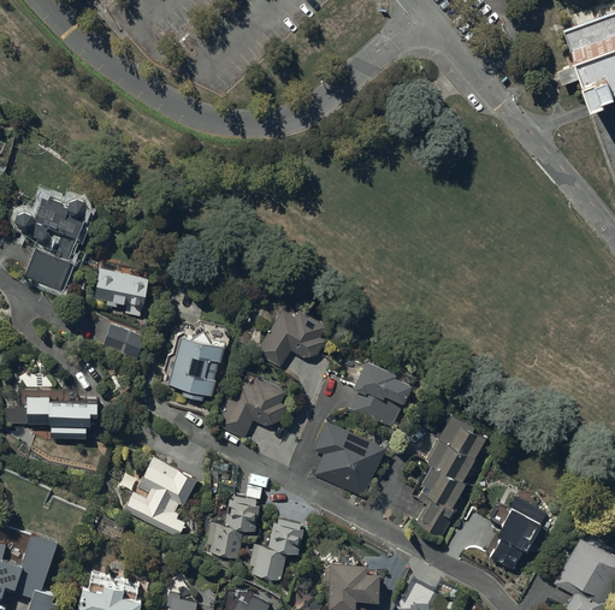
[(614,17),(553,41),(573,95),(614,78),(614,17)]
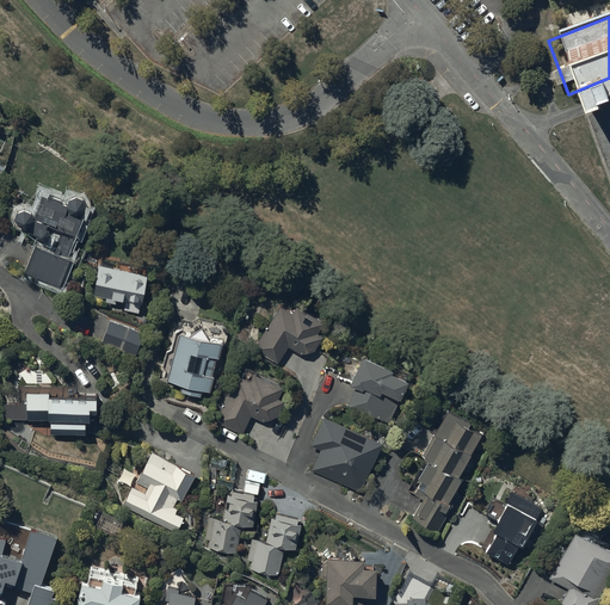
[(42,193),(36,210),(35,210),(35,209),(34,208),(32,207),(31,207),(31,205),(30,205),(29,205),(29,204),(28,204),(26,204),(25,204),(24,204),(23,204),(23,205),(22,205),(20,205),(20,207),(19,207),(19,208),(18,208),(18,209),(17,209),(17,210),(17,211),(16,213),(16,214),(16,215),(16,216),(17,217),(17,218),(17,220),(18,220),(18,221),(19,221),(19,222),(20,222),(22,223),(23,223),(24,223),(25,224),(26,224),(28,223),(29,223),(30,223),(31,222),(29,228),(36,230),(37,230),(37,232),(38,232),(38,233),(39,233),(41,233),(41,234),(42,234),(43,234),(44,234),(45,234),(45,233),(47,233),(48,233),(49,232),(50,230),(50,229),(51,229),(51,228),(61,232),(55,249),(35,244),(24,279),(60,290),(71,258),(67,257),(74,233),(79,235),(85,216),(79,214),(80,214),(81,213),(82,213),(82,211),(84,211),(84,210),(85,210),(85,209),(85,208),(86,207),(86,205),(86,204),(86,203),(85,202),(85,201),(85,199),(84,199),(84,198),(82,198),(82,197),(81,197),(80,196),(79,196),(78,196),(76,196),(75,196),(74,196),(73,196),(72,197),(71,197),(71,198),(69,198),(69,199),(68,199),(68,201),(68,202),(68,203),(67,204),(60,201),(61,198),(50,195),(49,196),(42,193)]
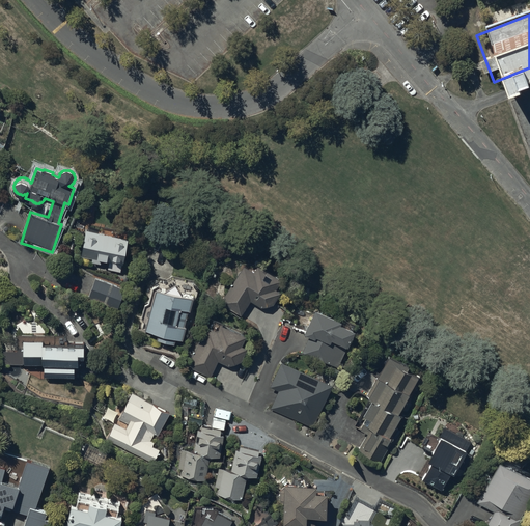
[(85,238),(81,259),(123,266),(129,231),(114,228),(113,231),(98,229),(98,232),(86,230),(86,231),(84,231),(83,238),(85,238)]
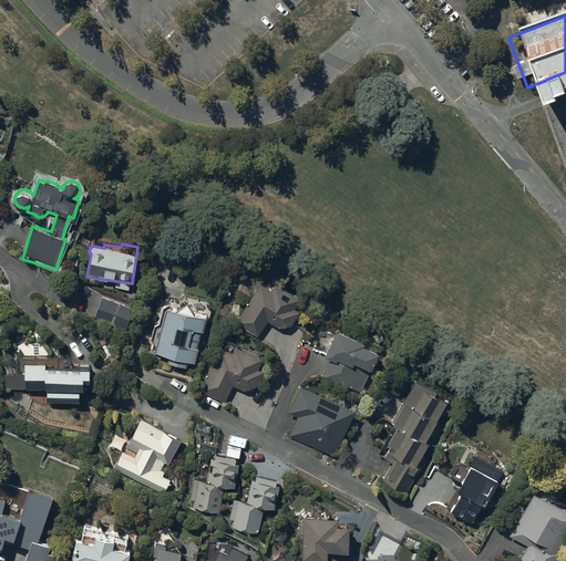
[(263,282),(234,325),(257,340),(268,324),(287,336),(292,328),(301,333),(315,314),(297,303),(301,297),(277,280),(271,288),(263,282)]
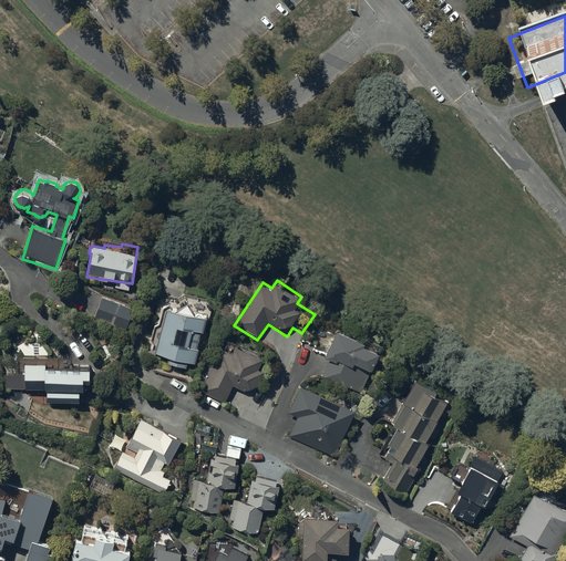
[(154,344),(152,353),(170,357),(167,365),(187,370),(189,362),(196,363),(199,349),(198,349),(202,332),(204,332),(207,315),(209,317),(212,310),(208,303),(183,298),(178,301),(170,299),(160,304),(156,318),(161,319),(160,324),(156,326),(152,343),(154,344)]
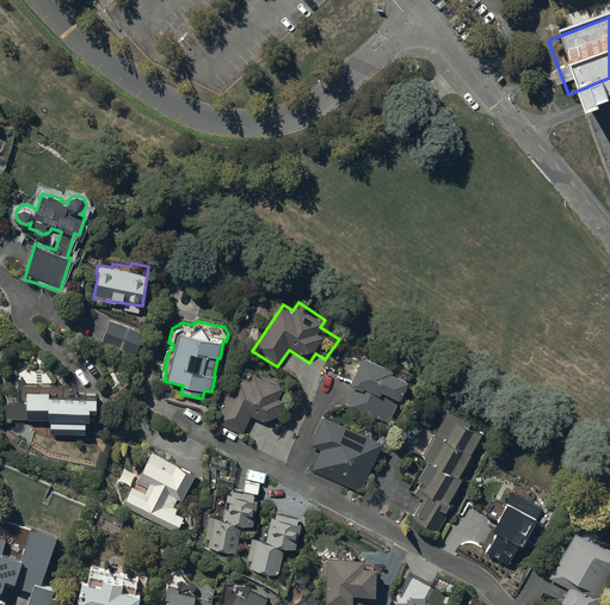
[(141,332),(110,322),(102,345),(134,355),(141,332)]
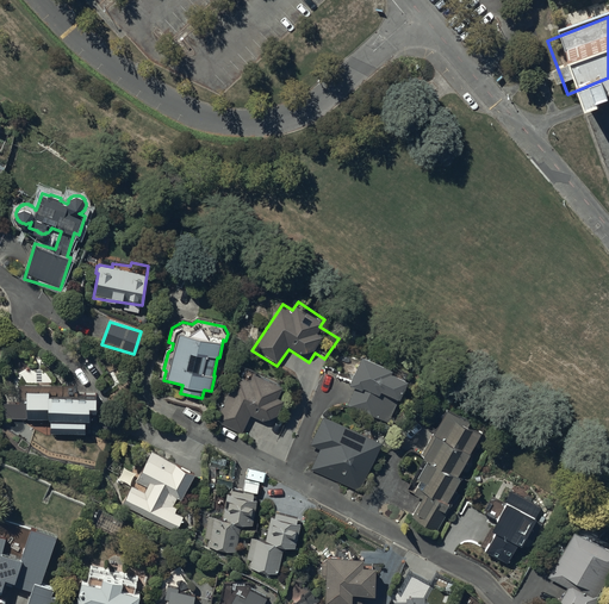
[(393,365),(362,352),(349,386),(355,388),(347,409),(387,425),(408,375),(405,374),(406,372),(392,367),(393,365)]
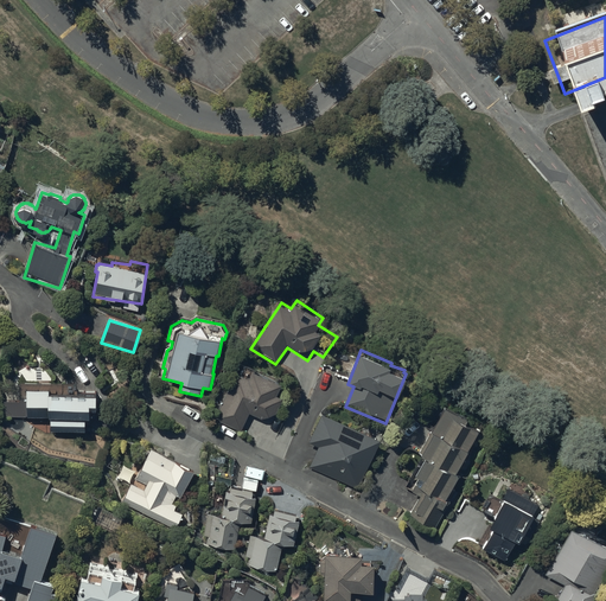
[(218,411),(214,422),(240,435),(249,415),(261,421),(276,415),(284,397),(278,395),(282,381),(240,363),(223,400),(217,397),(212,409),(218,411)]
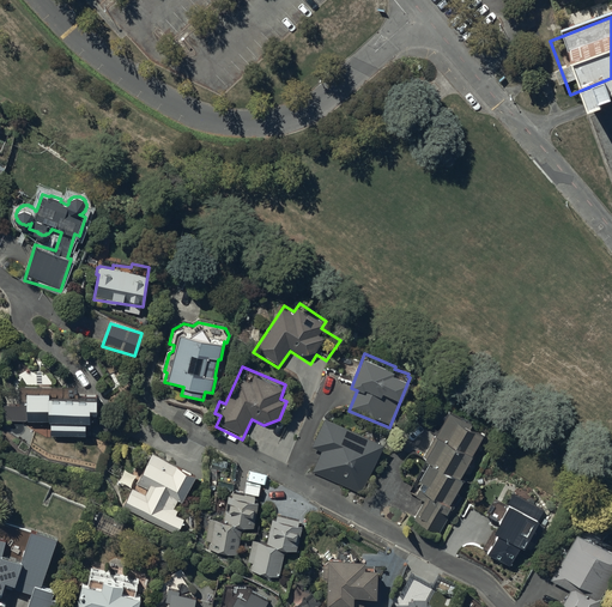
[(28,412),(28,423),(50,423),(50,437),(86,437),(86,426),(91,426),(91,419),(97,419),(97,408),(100,408),(100,392),(78,392),(77,386),(62,386),(62,393),(54,393),(54,394),(50,394),(50,392),(34,392),(34,388),(28,388),(28,405),(19,406),(19,412),(28,412)]
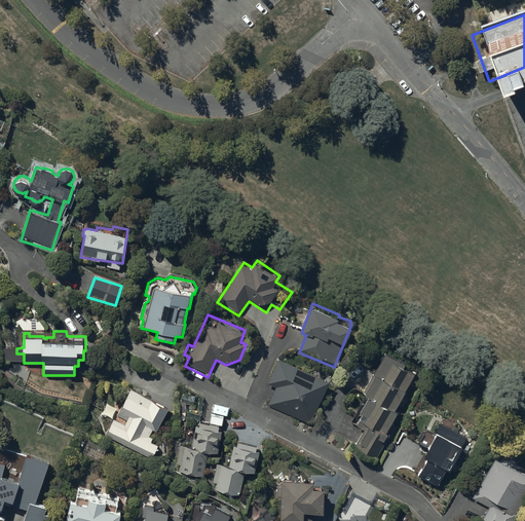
[(405,361),(385,351),(380,362),(374,359),(369,369),(375,372),(374,373),(375,374),(365,395),(367,395),(351,424),(364,431),(355,448),(378,459),(394,428),(391,426),(399,411),(398,411),(414,378),(412,377),(415,371),(403,365),(405,361)]
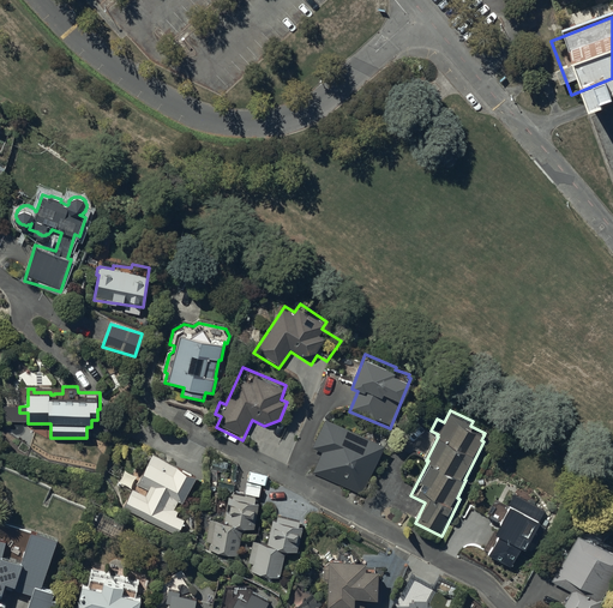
[(384,443),(325,419),(312,450),(322,453),(312,477),(361,498),(384,443)]
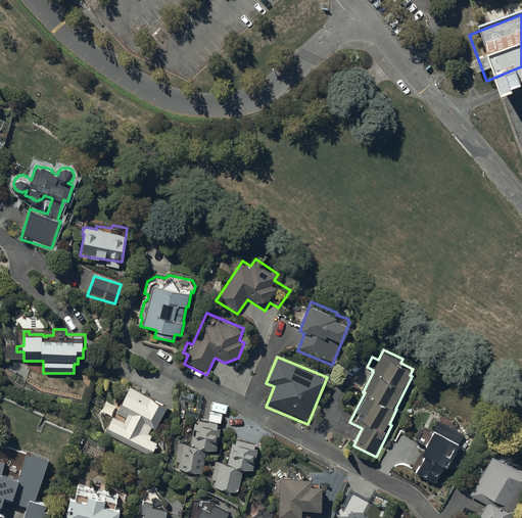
[(113,418),(104,436),(149,459),(157,444),(150,441),(152,437),(148,436),(152,428),(155,430),(168,406),(131,386),(114,419),(113,418)]
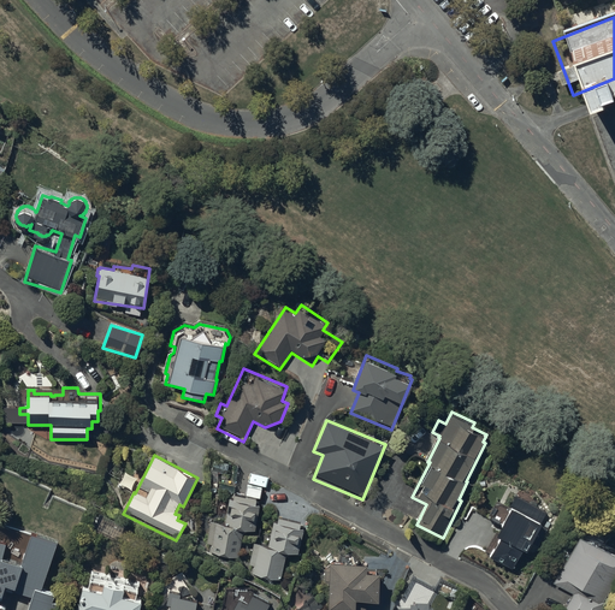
[(256,496),(235,493),(234,498),(228,498),(225,525),(210,523),(207,546),(211,546),(210,556),(238,560),(242,529),(255,531),(258,516),(260,502),(256,502),(256,496)]
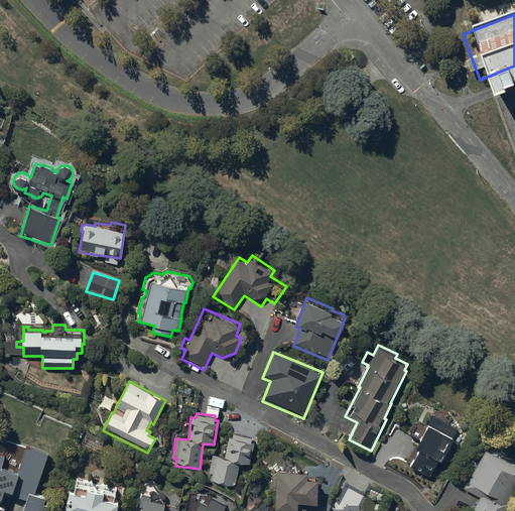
[(424,434),(417,431),(400,468),(435,485),(453,450),(446,448),(449,440),(441,436),(442,434),(427,427),(424,434)]
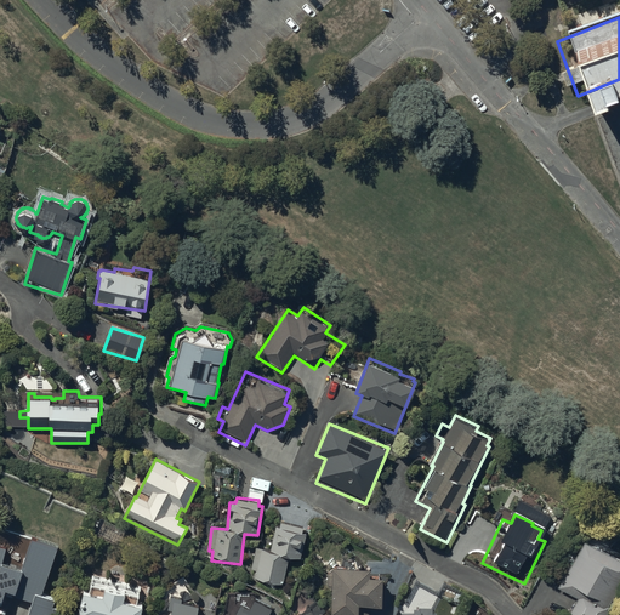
[(255,573),(254,581),(283,586),(286,561),(299,563),(307,531),(303,530),(305,525),(282,519),(280,525),(277,524),(269,551),(256,548),(251,573),(255,573)]
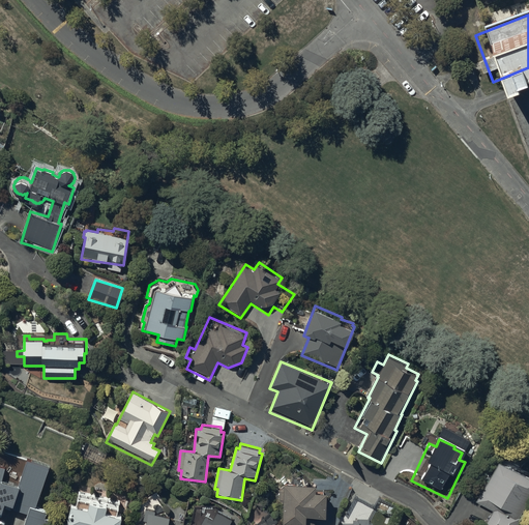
[(500,459),(476,502),(494,512),(487,524),(518,524),(521,520),(519,519),(528,499),(528,474),(520,470),(522,466),(508,459),(506,462),(500,459)]
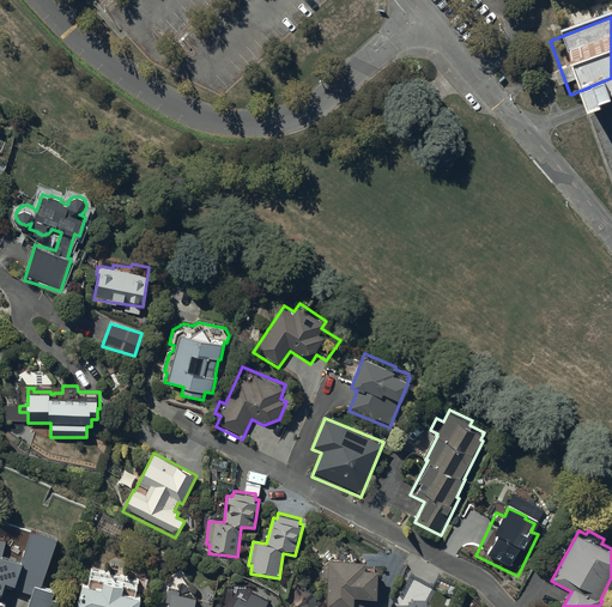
[(363,566),(327,566),(326,606),(363,606),(363,605),(375,605),(375,575),(363,575),(363,566)]
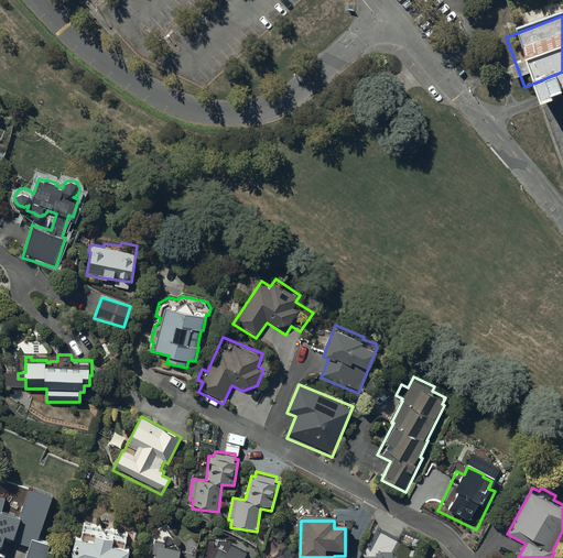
[(94,542),(75,538),(71,557),(126,557),(128,549),(112,546),(115,536),(96,533),(94,542)]
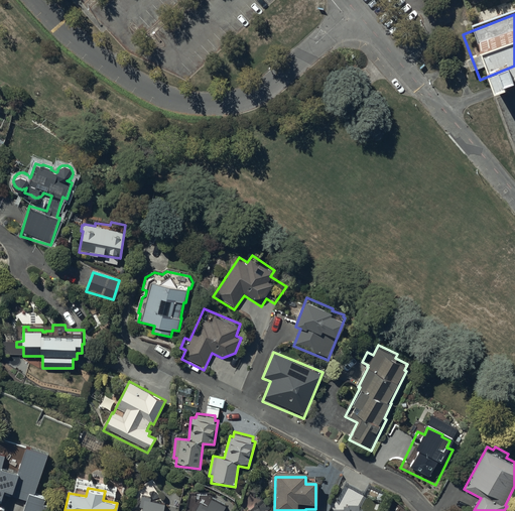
[(151,498),(141,497),(139,509),(142,509),(142,510),(163,510),(165,503),(158,502),(158,500),(155,500),(154,502),(150,501),(151,498)]
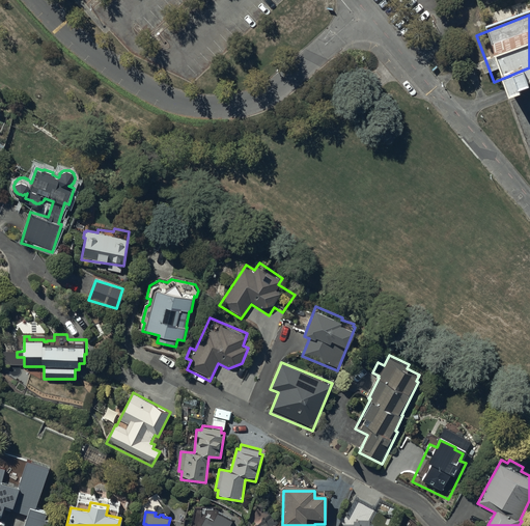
[(229,525),(232,519),(218,511),(213,521),(205,517),(203,521),(202,520),(202,519),(201,519),(201,518),(200,518),(199,518),(198,518),(197,518),(196,518),(195,519),(194,520),(194,521),(194,522),(194,523),(194,524),(194,525),(195,525),(229,525)]
